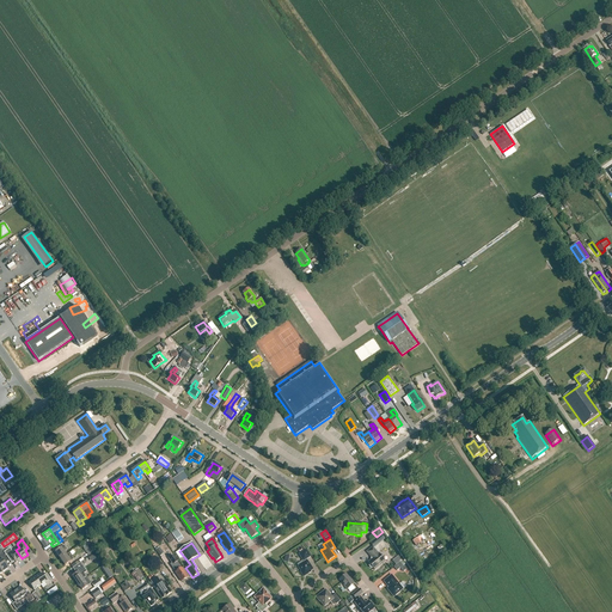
[(90,544),(84,549),(89,556),(95,551),(90,544)]
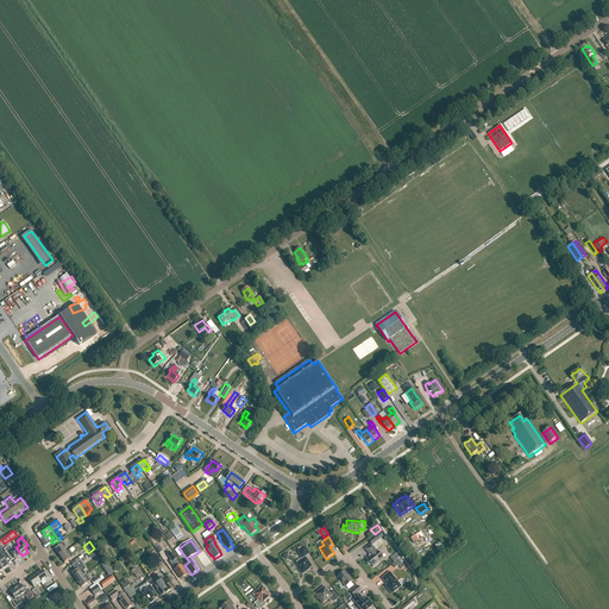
[(55,550),(60,556),(66,552),(63,550),(67,547),(63,544),(55,550)]
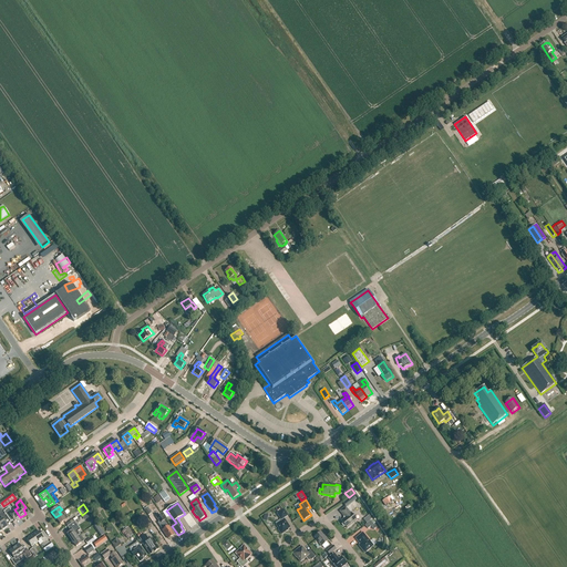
[(351,513),(346,507),(340,512),(344,516),(344,518),(341,521),(342,523),(342,525),(343,526),(346,526),(347,528),(357,521),(351,513)]
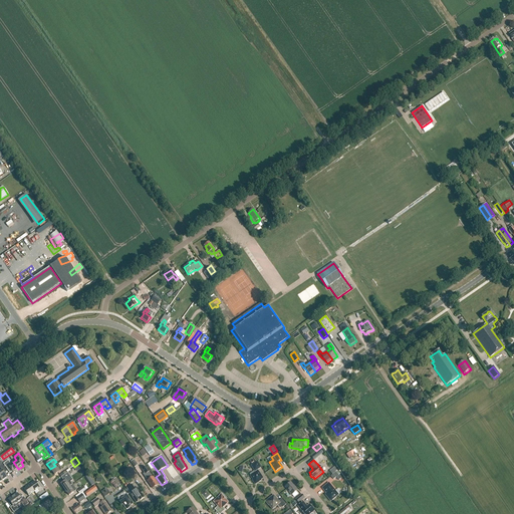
[(10,469),(13,473),(18,469),(13,462),(10,463),(8,461),(3,464),(8,471),(10,469)]
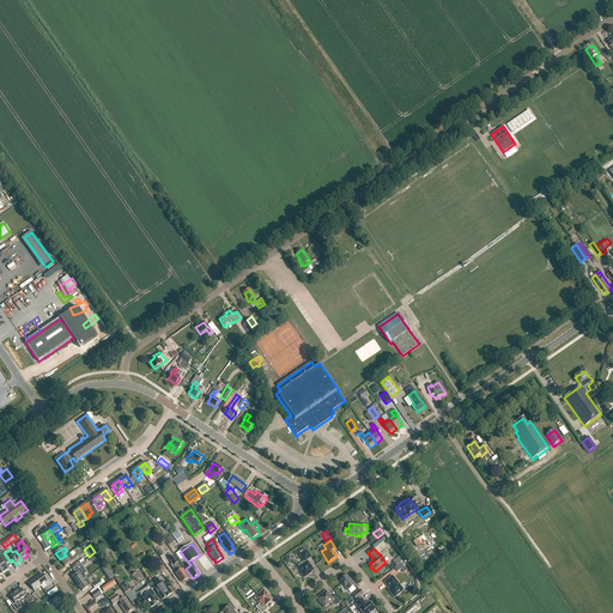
[(307,551),(299,556),(304,563),(298,568),(302,572),(301,574),(304,577),(311,572),(314,570),(307,560),(311,558),(307,551)]
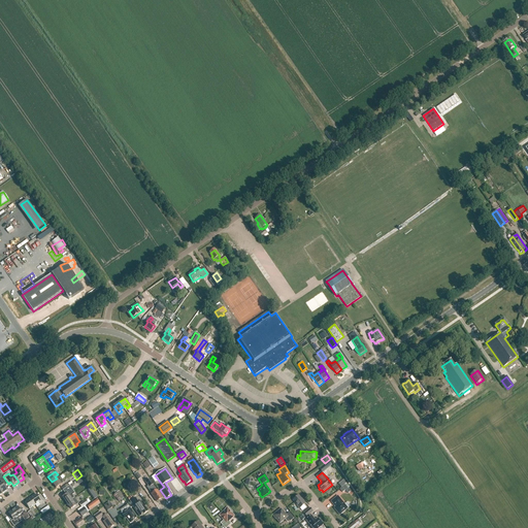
[(57,479),(52,482),(56,488),(63,483),(61,480),(58,482),(57,479)]
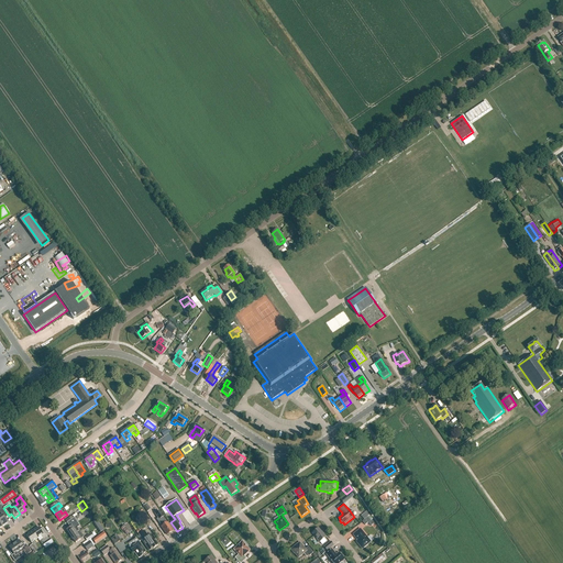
[(167,523),(163,518),(164,517),(159,511),(156,515),(158,519),(157,520),(161,525),(162,523),(163,527),(162,527),(167,536),(174,531),(167,523)]
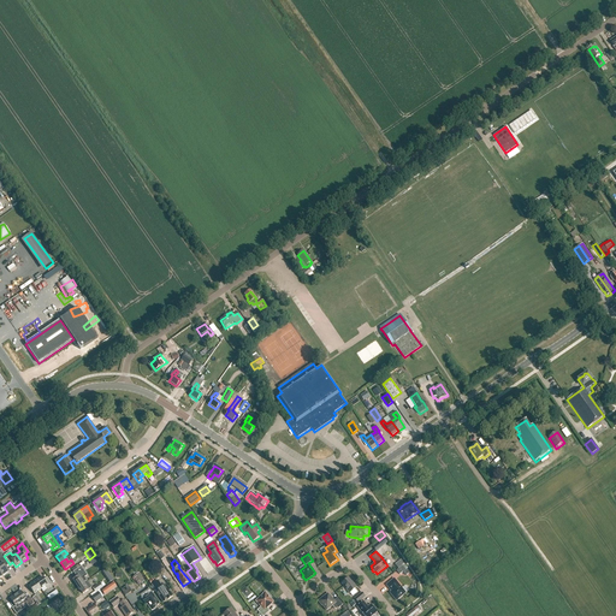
[(402,566),(396,570),(400,575),(403,572),(406,575),(409,573),(402,566)]
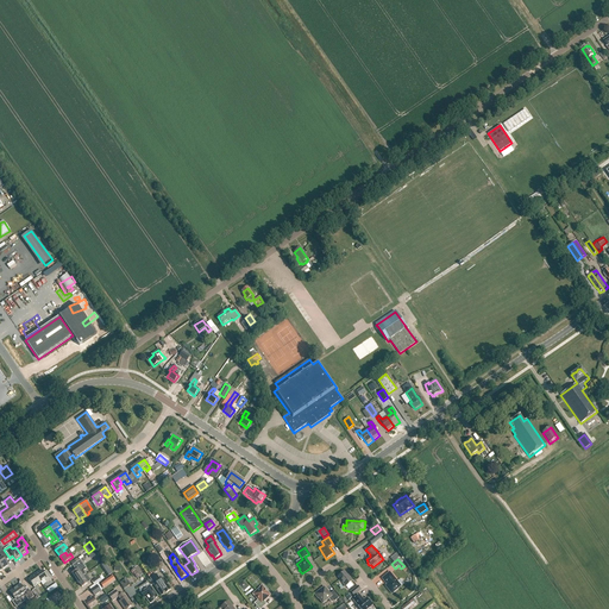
[(73,566),(76,571),(73,573),(77,581),(86,575),(83,571),(86,570),(80,560),(73,566)]
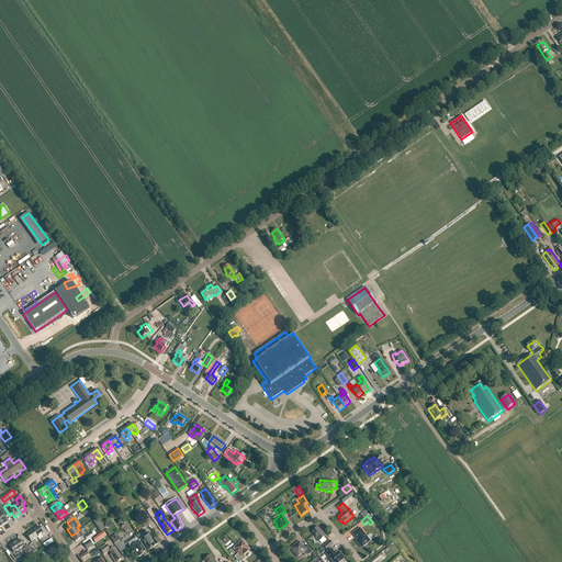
[(122,527),(127,535),(133,530),(127,523),(123,526),(122,527)]
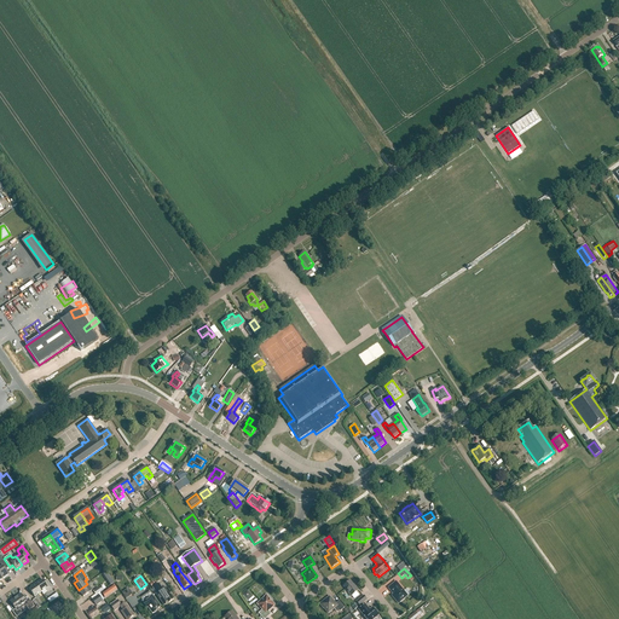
[(35,584),(41,593),(46,589),(47,593),(53,589),(47,580),(45,582),(44,580),(41,582),(40,580),(35,584)]
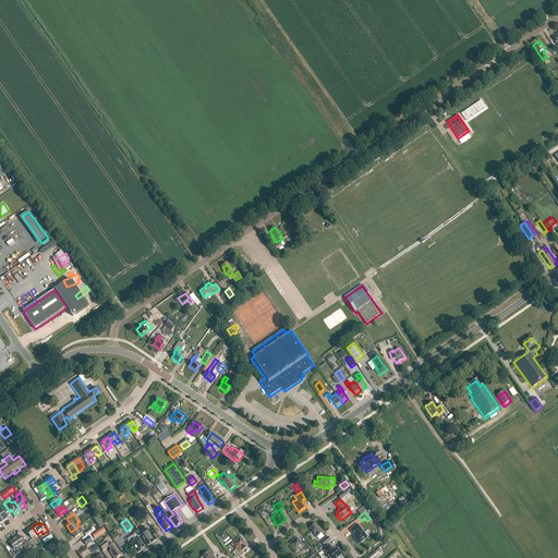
[(310,529),(314,534),(316,537),(324,532),(320,529),(316,523),(310,529)]
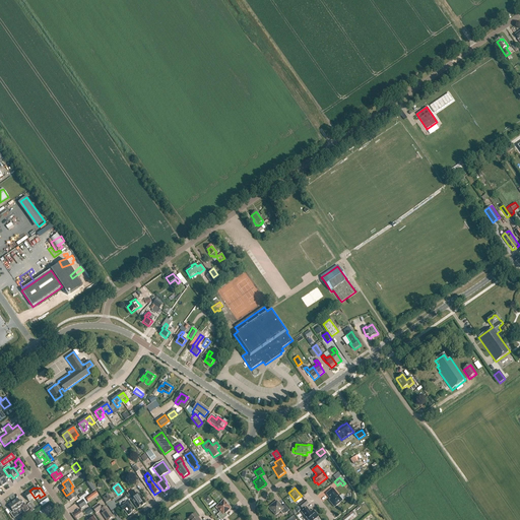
[(332,504),(334,507),(342,501),(333,489),(326,494),(332,502),(332,503),(332,504)]
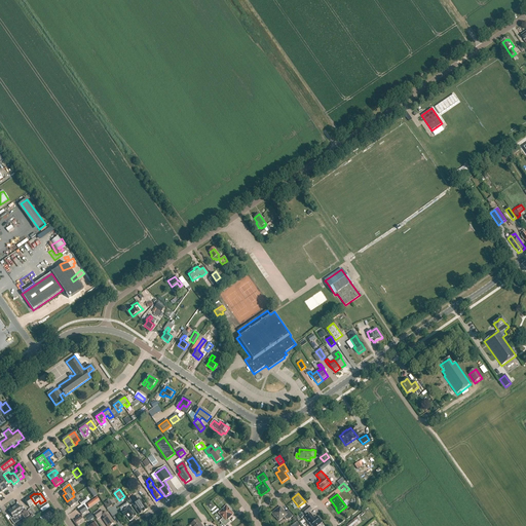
[(25,501),(29,508),(35,503),(30,496),(27,498),(27,499),(25,501)]
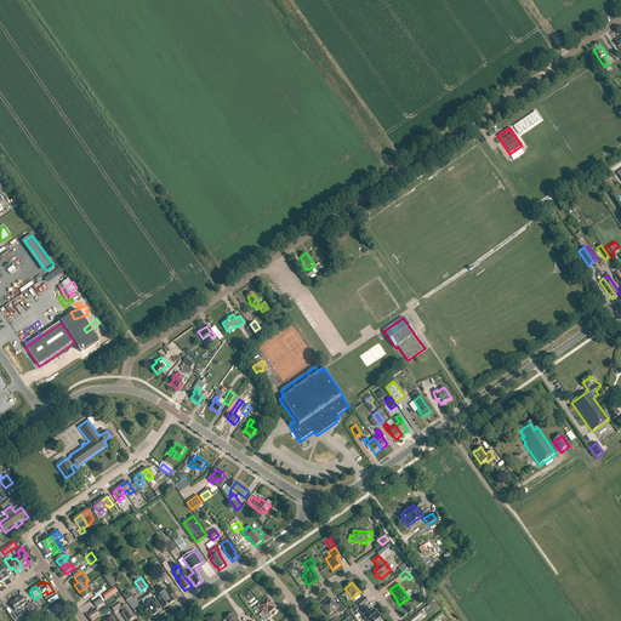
[(87,586),(79,592),(84,599),(89,596),(92,593),(87,586)]
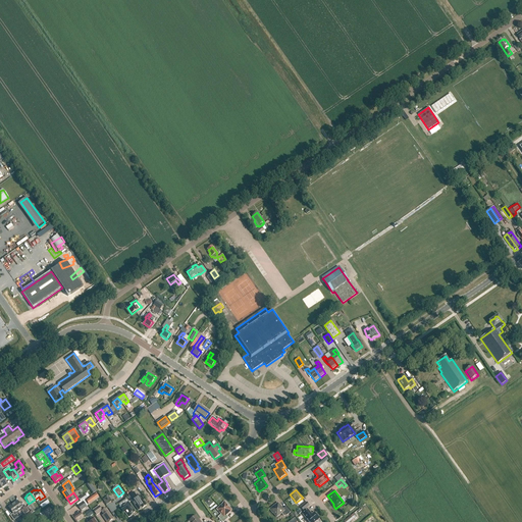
[(133,501),(132,502),(138,511),(142,509),(142,510),(147,506),(143,502),(144,501),(142,497),(139,499),(138,498),(137,498),(134,492),(128,497),(133,501)]
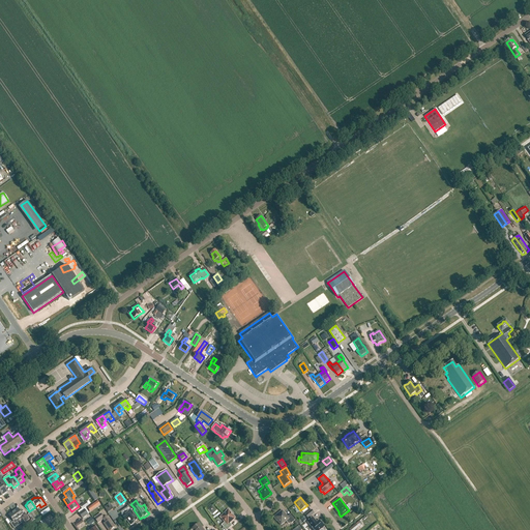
[(89,504),(86,501),(79,506),(82,509),(89,504)]
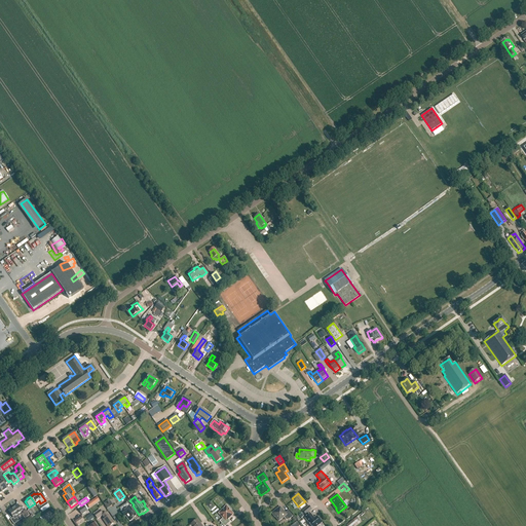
[(47,503),(39,509),(42,513),(49,508),(47,503)]
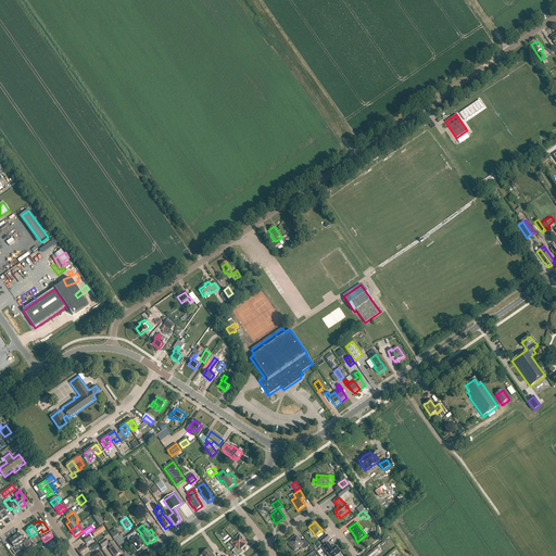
[(14,538),(21,546),(23,544),(26,548),(30,545),(26,538),(23,540),(19,533),(15,535),(15,536),(14,538)]
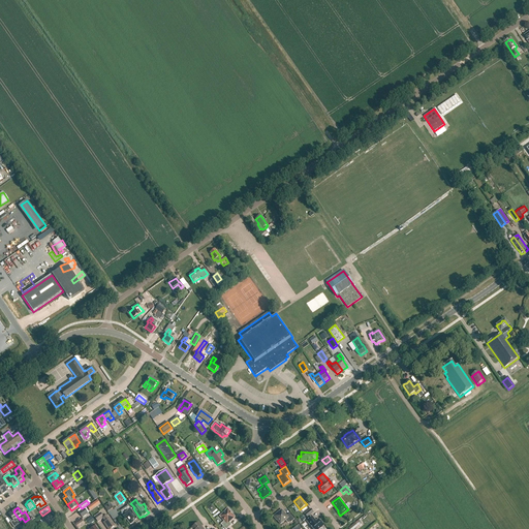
[(84,508),(78,512),(82,518),(87,514),(84,508)]
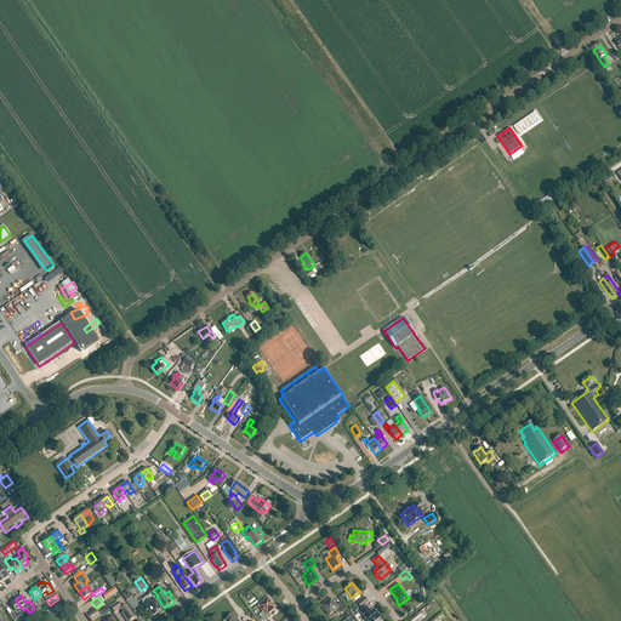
[(257,607),(263,613),(260,615),(265,620),(266,620),(272,616),(269,613),(275,607),(269,600),(271,599),(267,597),(265,599),(266,599),(257,607)]
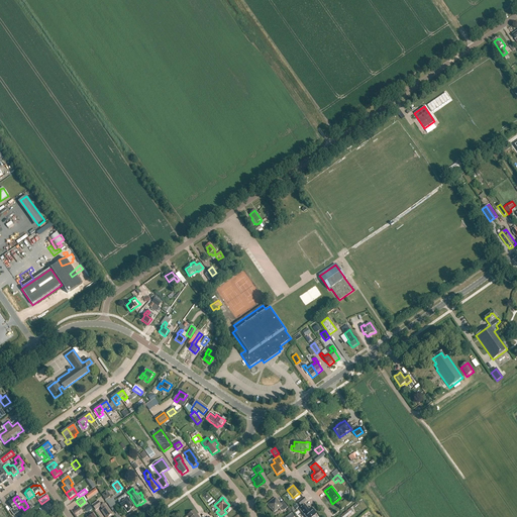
[(130,510),(133,507),(127,498),(119,503),(122,508),(123,508),(127,513),(130,511),(130,510)]
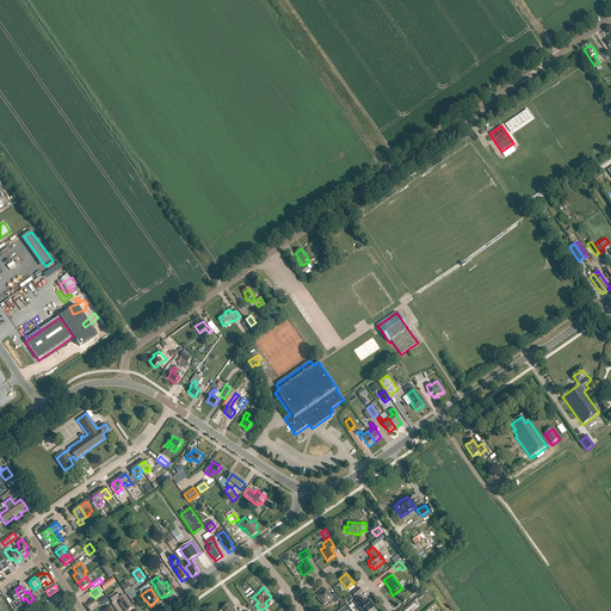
[(320,593),(315,597),(319,600),(320,600),(323,605),(332,599),(335,604),(340,599),(334,593),(331,596),(326,588),(320,593)]
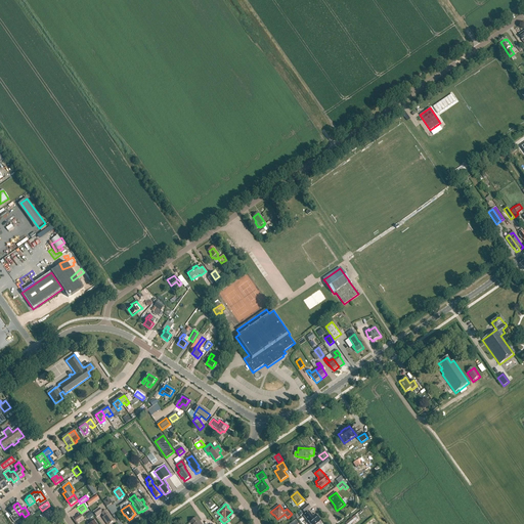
[(308,505),(302,510),(305,513),(310,508),(308,505)]
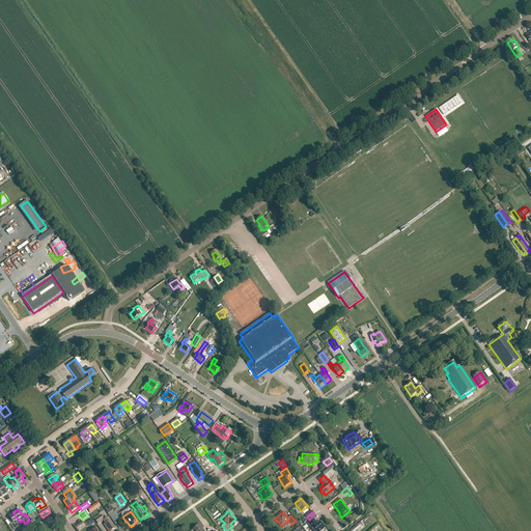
[(10,525),(15,530),(22,525),(20,522),(14,513),(12,514),(11,513),(8,515),(14,523),(10,525)]
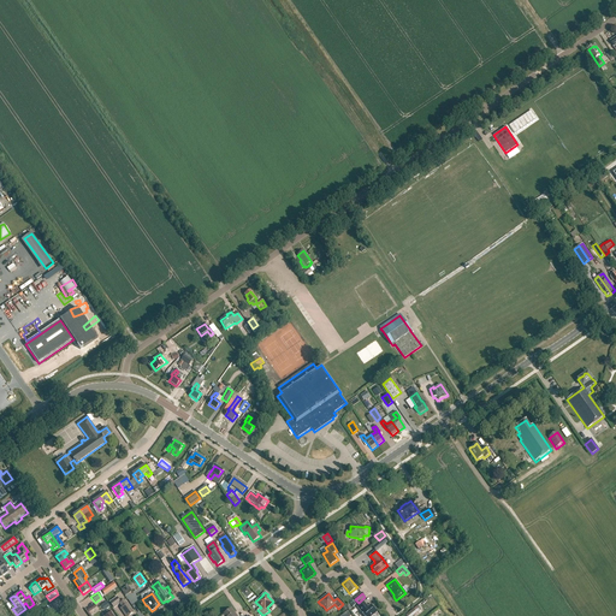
[(108,602),(113,609),(120,603),(117,597),(108,602)]
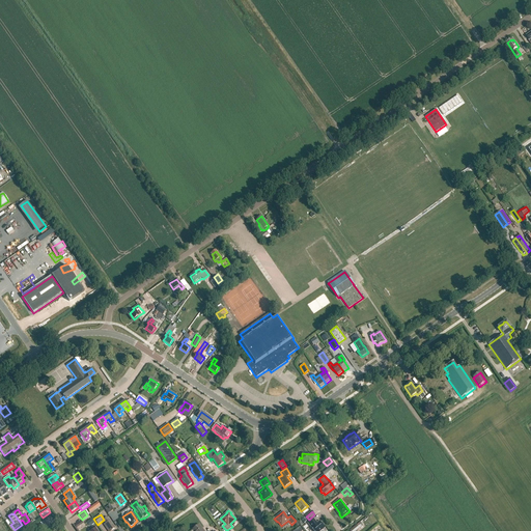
[(106,524),(105,524),(110,530),(111,530),(115,529),(108,518),(104,521),(106,524)]
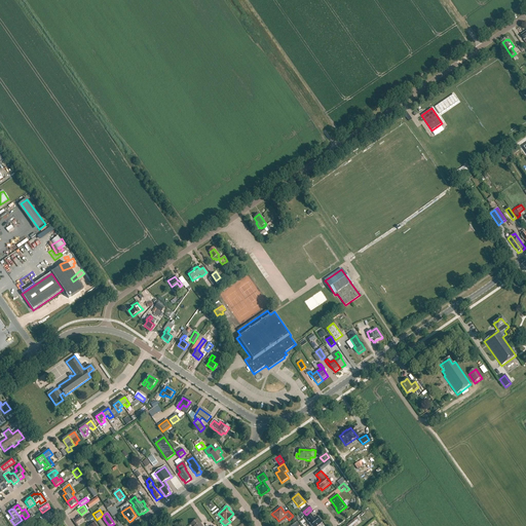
[(314,518),(310,514),(305,518),(308,523),(309,523),(311,525),(317,525),(322,522),(316,516),(314,518)]
